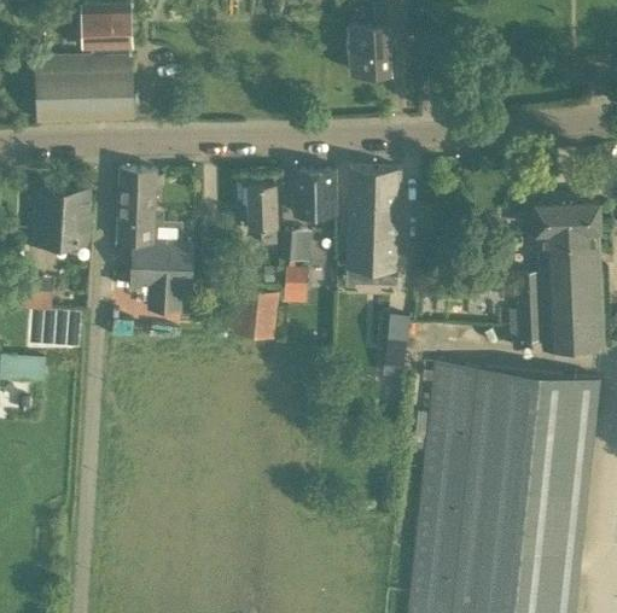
[(376,0),(377,25),(350,27),(353,74),(391,71),(389,30),(405,29),(403,0),(376,0)]
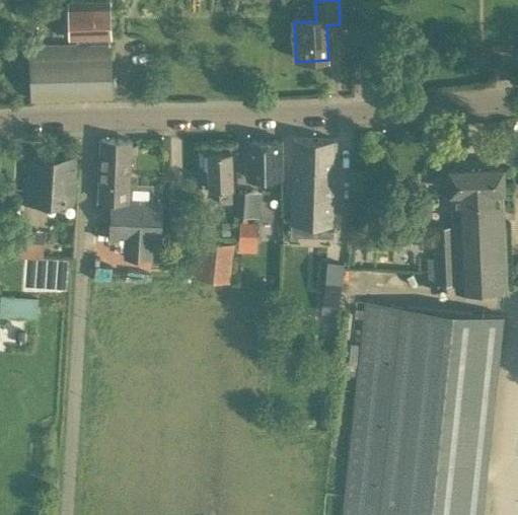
[(109,4),(69,5),(70,42),(76,42),(77,48),(111,48),(111,41),(109,4)]
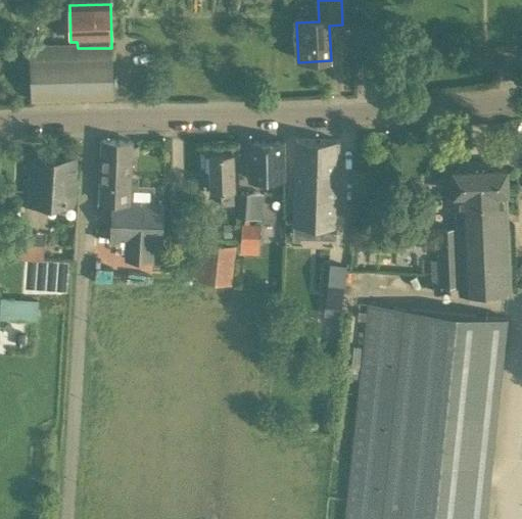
[(72,48),(31,49),(31,50),(33,103),(73,102),(112,101),(113,101),(112,48),(111,48),(78,48),(72,48)]
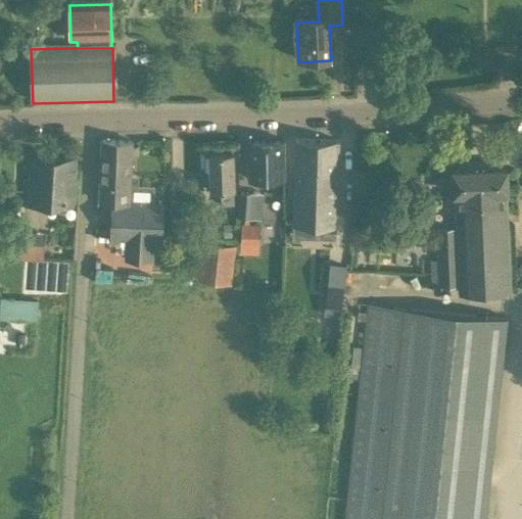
[(378,54),(378,63),(379,79),(380,79),(393,79),(391,53),(378,54)]
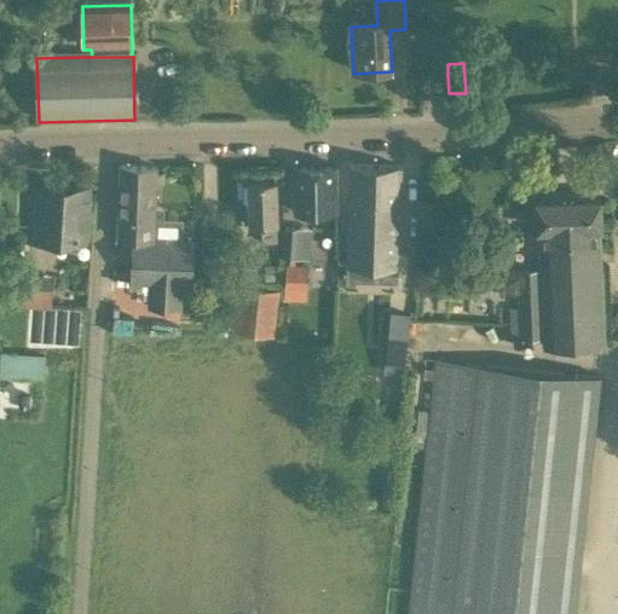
[(428,65),(429,94),(431,94),(431,93),(448,92),(448,94),(449,93),(448,75),(448,64),(428,65)]
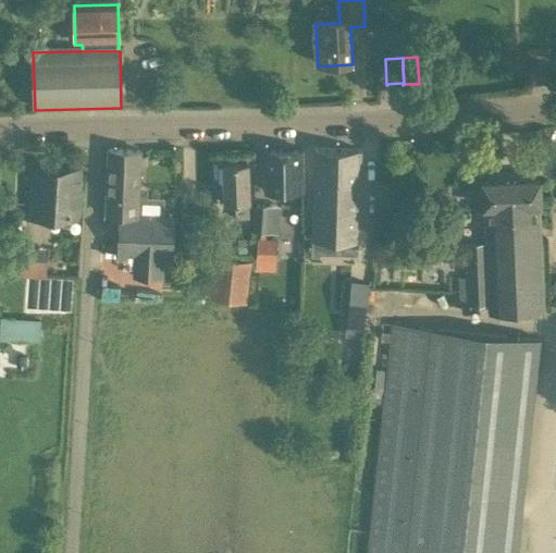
[(304,152),(266,154),(266,195),(305,195),(304,152)]
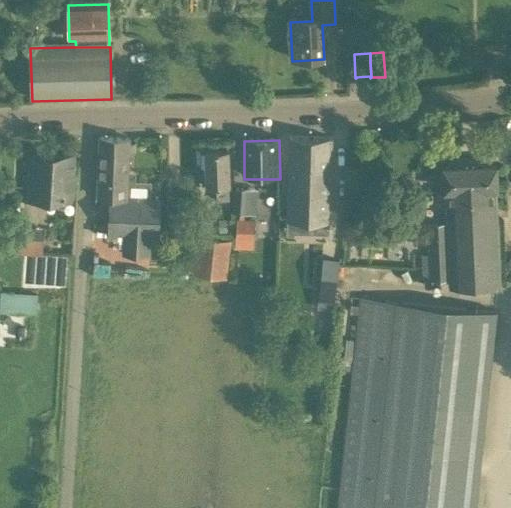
[(291,140),(289,182),(331,183),(333,142),(291,140)]
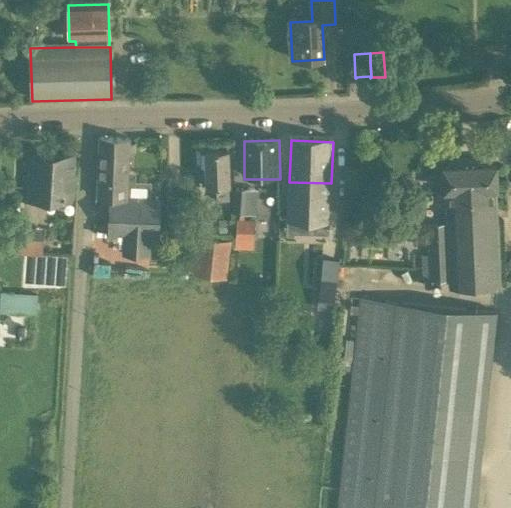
[(101,141),(98,200),(111,201),(109,236),(125,237),(124,256),(151,257),(152,238),(159,239),(161,204),(150,203),(128,202),(131,142),(101,141)]
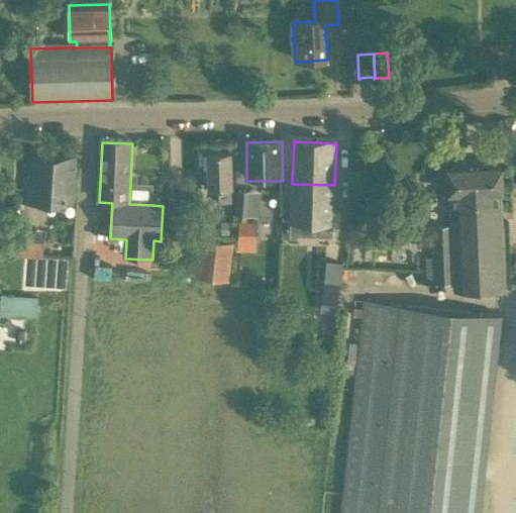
[(208,156),(204,156),(204,170),(204,175),(208,175),(209,191),(220,191),(220,206),(232,205),(231,190),(232,190),(231,154),(208,155),(208,156)]
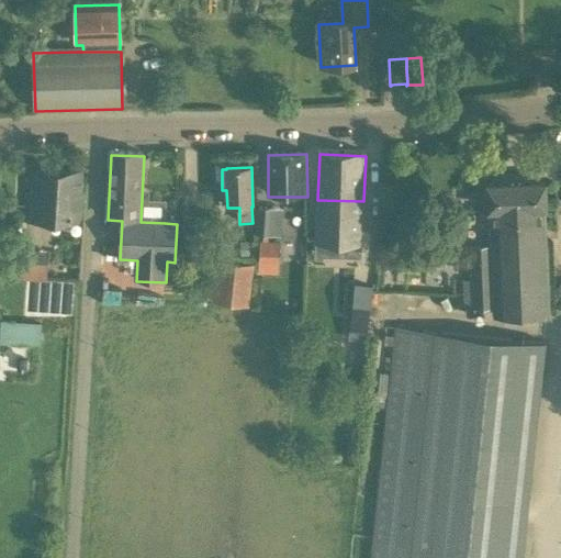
[(33,175),(31,224),(80,225),(82,176),(33,175)]
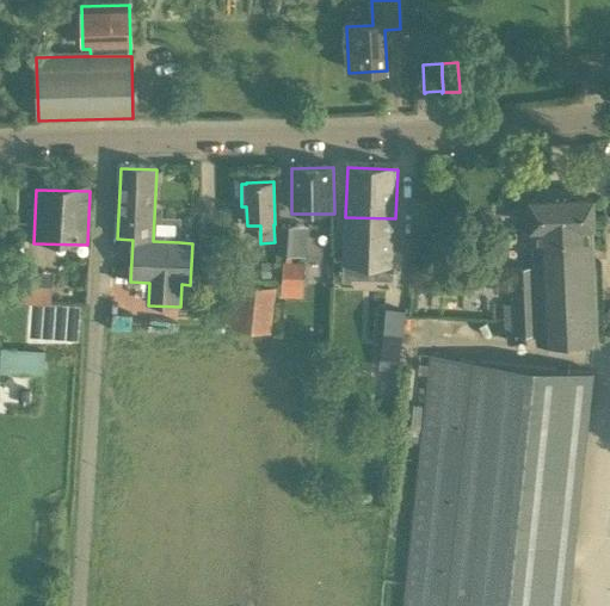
[(534,270),(513,271),(516,338),(536,336),(537,346),(598,344),(593,229),(596,229),(595,199),(530,202),(531,230),(533,230),(534,270)]
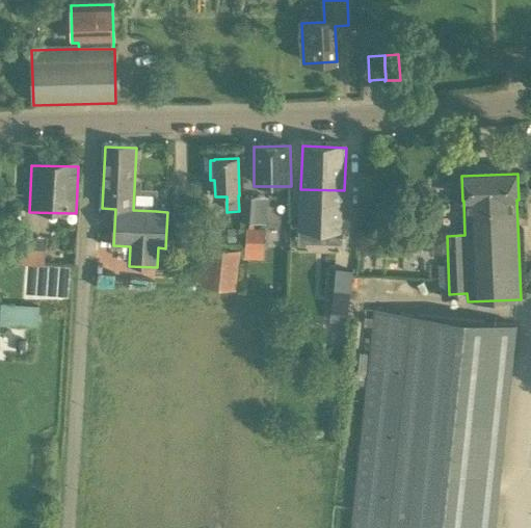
[(300,189),(299,232),(343,233),(344,190),(300,189)]
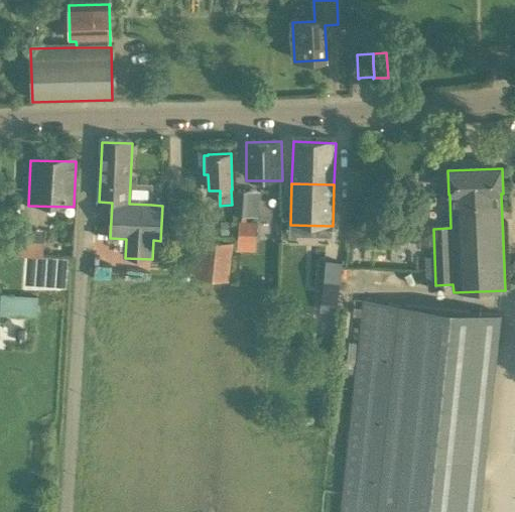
[(238,192),(236,217),(259,218),(261,194),(238,192)]
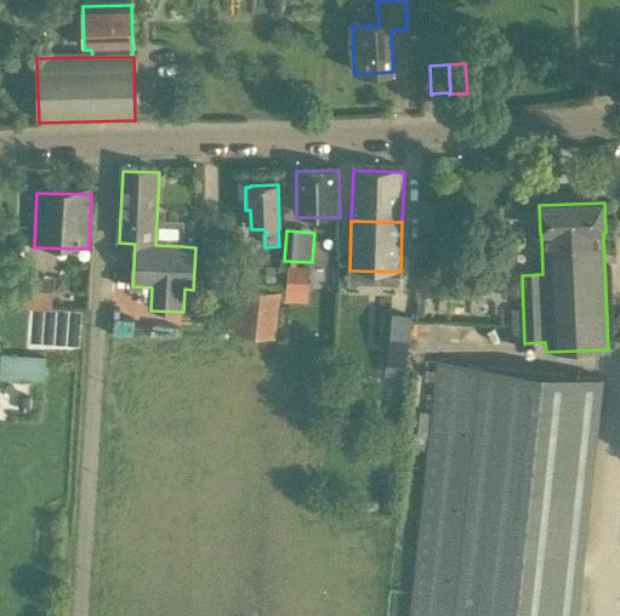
[(267,269),(267,284),(278,284),(278,269),(267,269)]
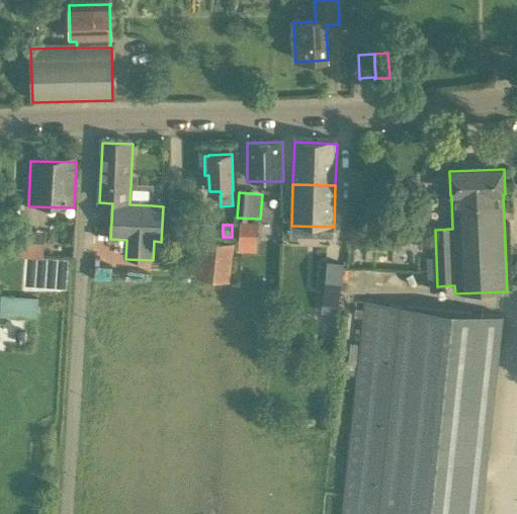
[(239,226),(239,242),(257,242),(257,226),(239,226)]
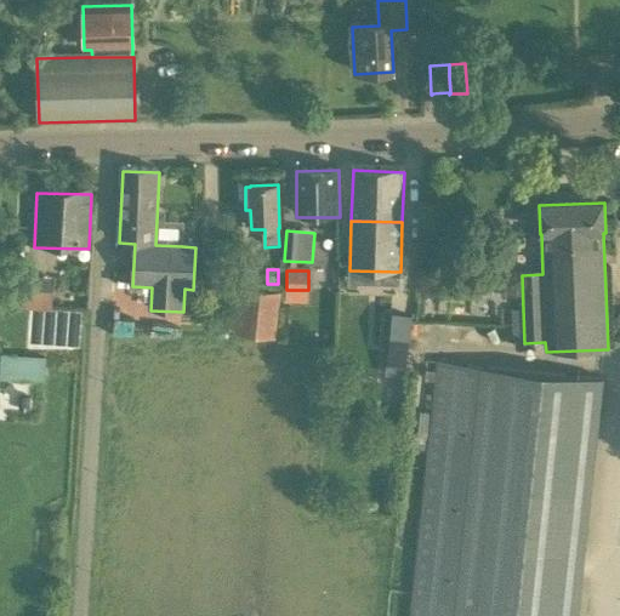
[(0,284),(0,308),(50,312),(52,283),(21,280),(21,285),(0,284)]
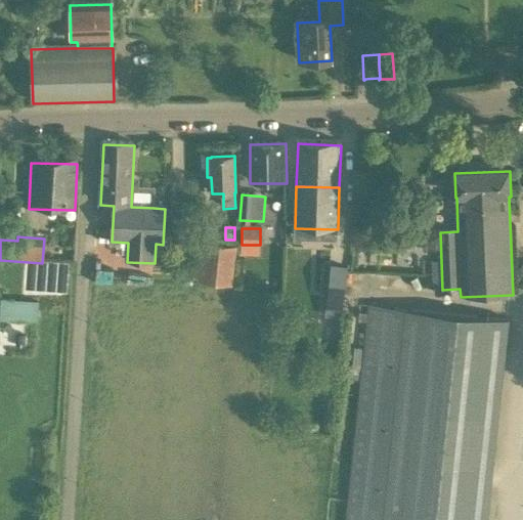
[(209,248),(206,283),(230,286),(234,251),(209,248)]
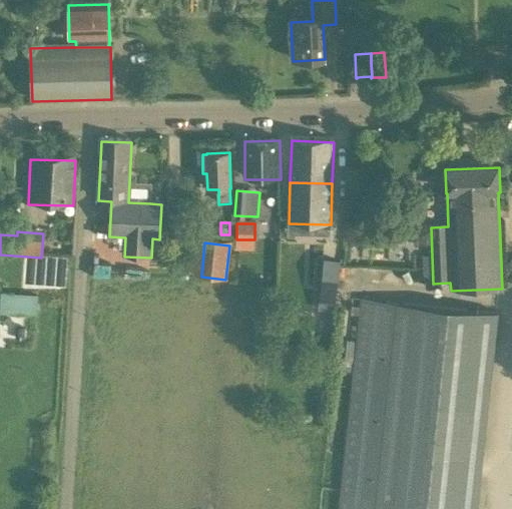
[(324,263),(319,313),(335,314),(340,265),(324,263)]
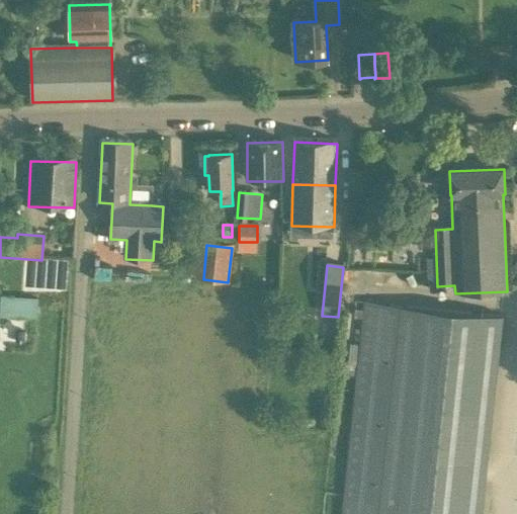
[(39,320),(39,298),(2,296),(1,318),(39,320)]
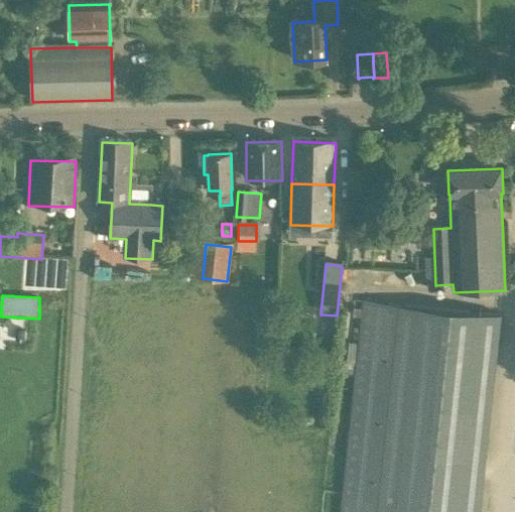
[(365,303),(342,511),(479,511),(501,317),(365,303)]
